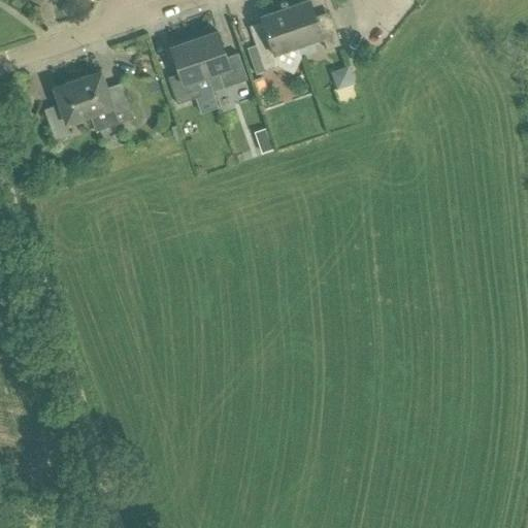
[(285,9),(298,47),(323,39),(327,51),(340,46),(332,20),(318,25),(309,1),(285,9)]
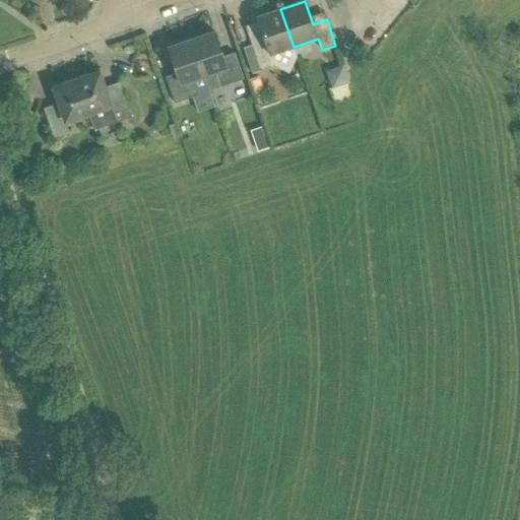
[(270,55),(294,47),(280,9),(257,17),(265,41),(244,49),(252,73),(274,66),(270,55)]
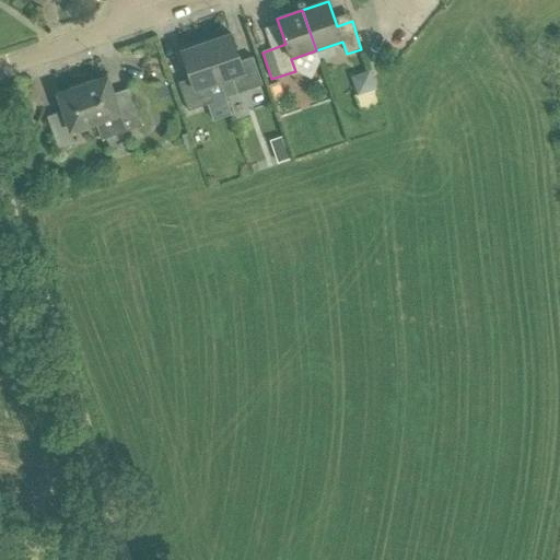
[(206,44),(219,82),(232,77),(238,93),(263,85),(253,57),(241,61),(231,35),(206,44)]
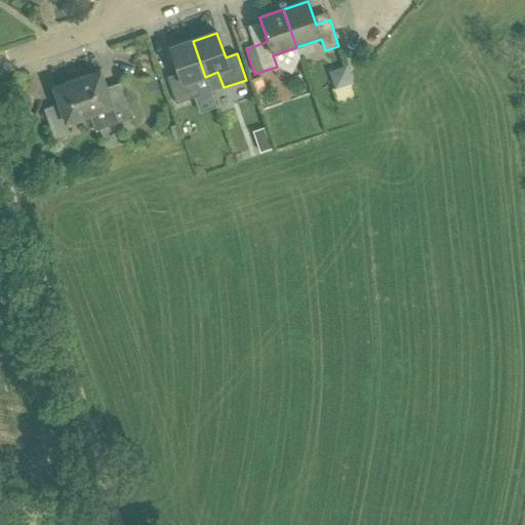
[(194,80),(205,77),(193,41),(170,48),(179,74),(167,78),(176,104),(200,96),(194,80)]
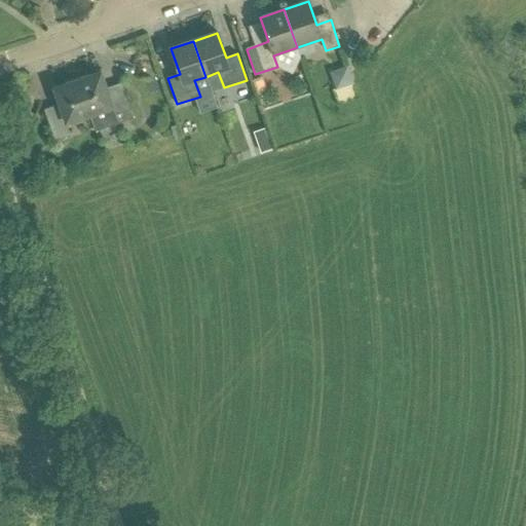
[(352,68),(340,70),(343,86),(355,83),(352,68)]
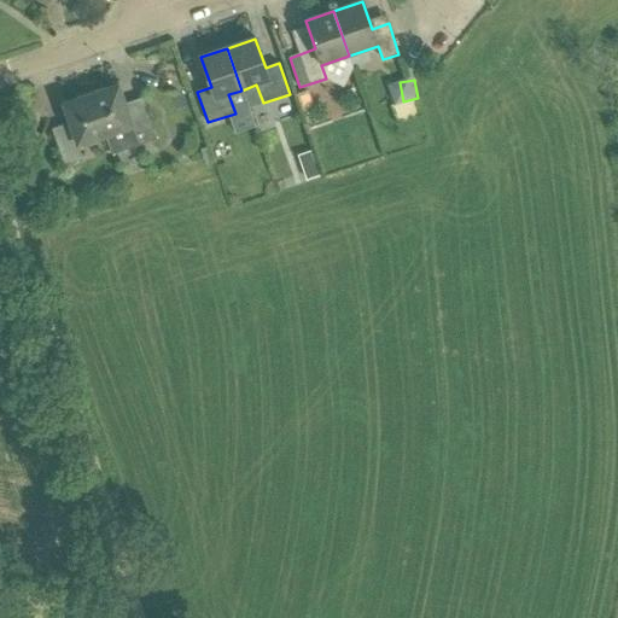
[(88,95),(103,136),(105,136),(111,155),(156,139),(146,108),(128,114),(117,86),(88,95)]
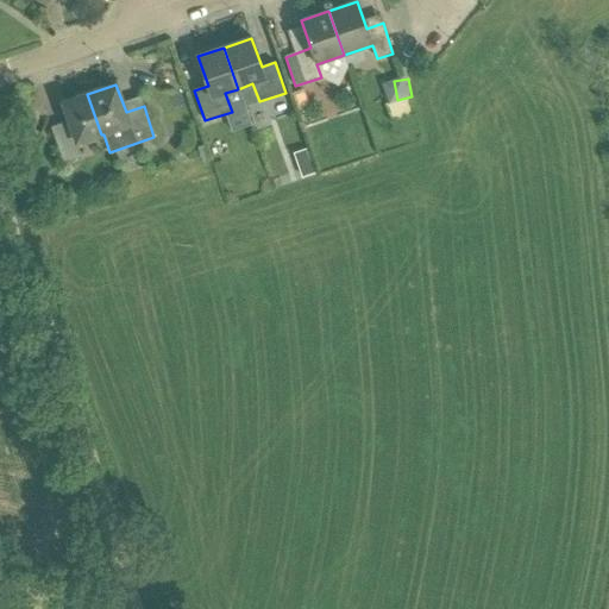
[(63,163),(81,157),(76,143),(101,135),(87,94),(63,102),(73,130),(54,137),(63,163)]
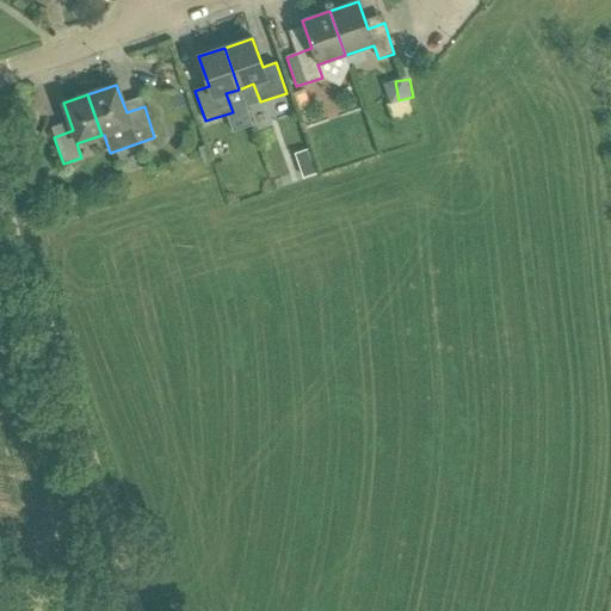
[(199,160),(207,159),(204,146),(197,148),(199,160)]
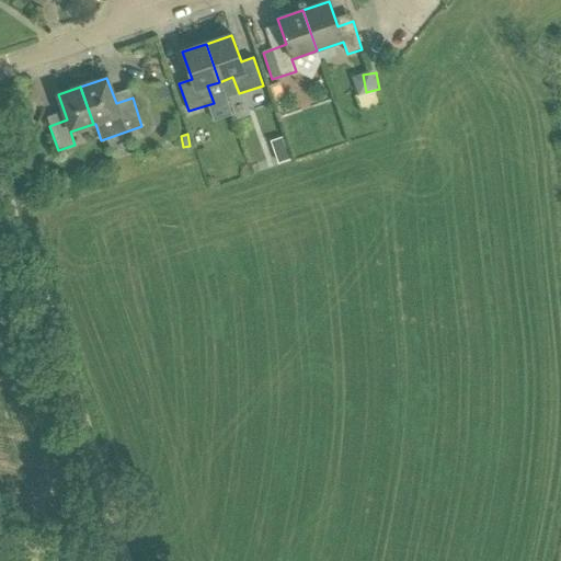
[(285,148),(274,152),(277,163),(289,160),(285,148)]
